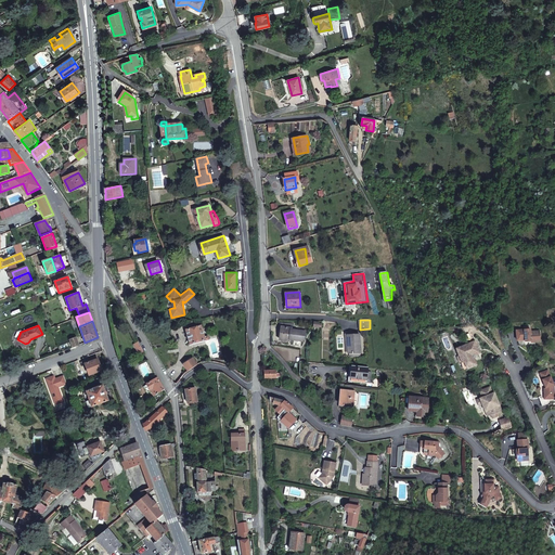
[(205,337),(202,325),(186,330),(191,346),(209,340),(208,337),(205,337)]
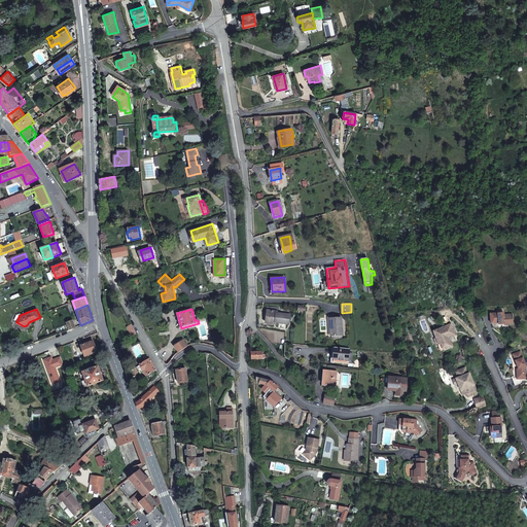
[(268,311),(268,312),(267,323),(270,323),(270,325),(272,325),(272,324),(276,324),(276,323),(278,313),(278,312),(268,311)]
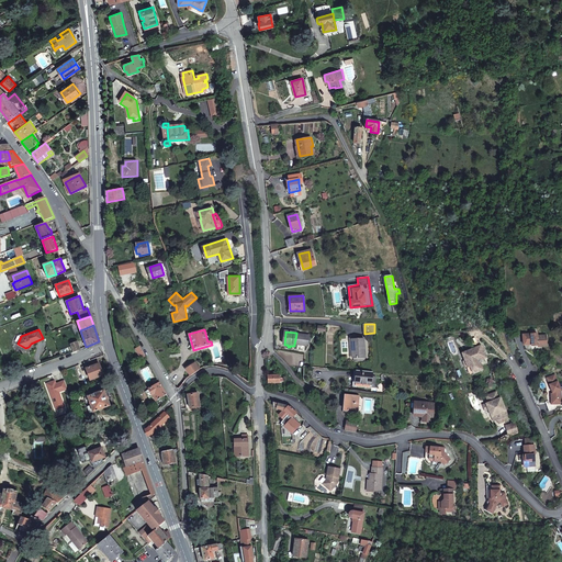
[(296,334),(294,345),(308,346),(308,336),(296,334)]
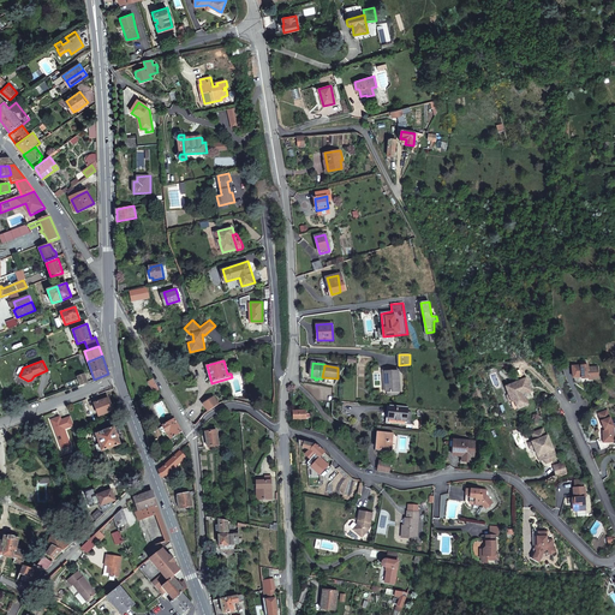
[(589,365),(573,366),(574,377),(590,377),(590,378),(599,377),(598,366),(589,366),(589,365)]
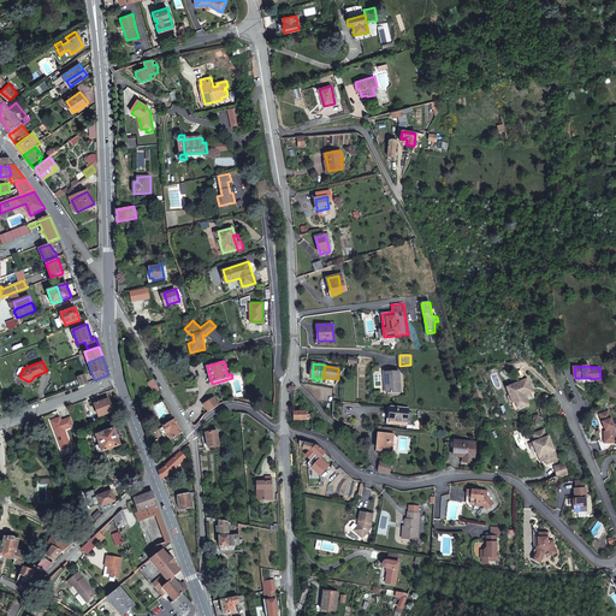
[(388,392),(389,392),(400,392),(401,392),(400,372),(386,373),(388,392)]
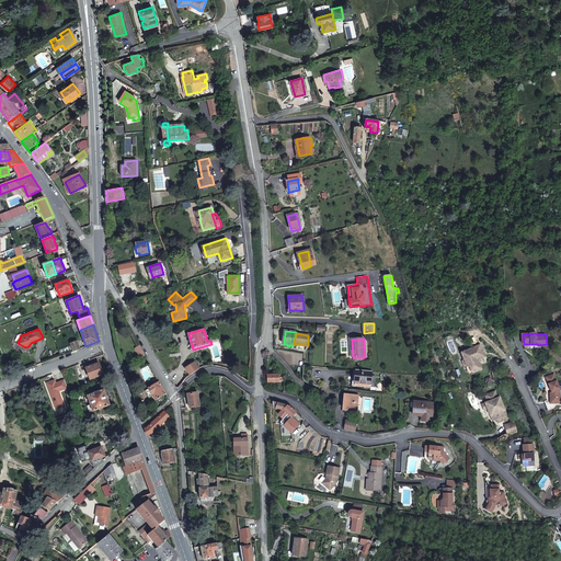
[(73,351),(80,348),(77,341),(71,343),(73,351)]
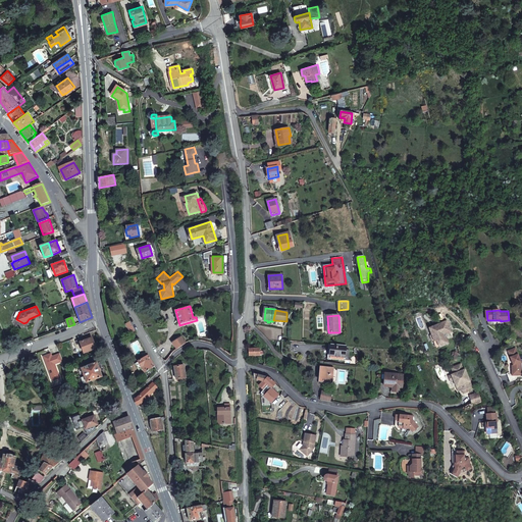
[(431,343),(432,342),(436,349),(450,345),(447,336),(449,332),(452,331),(446,317),(438,320),(440,323),(430,327),(429,329),(430,332),(428,333),(427,337),(428,342),(431,343)]
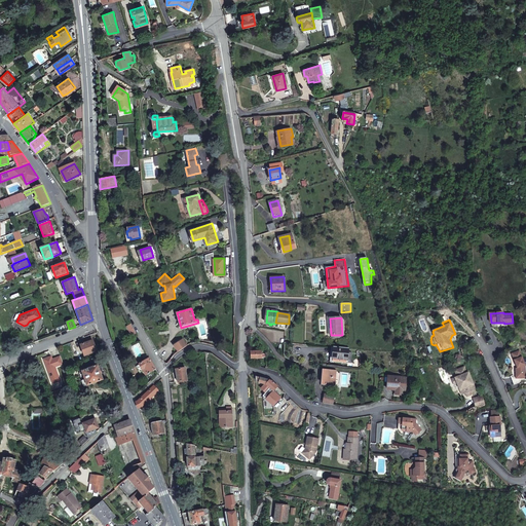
[(80,344),(92,340),(90,334),(78,339),(80,344)]
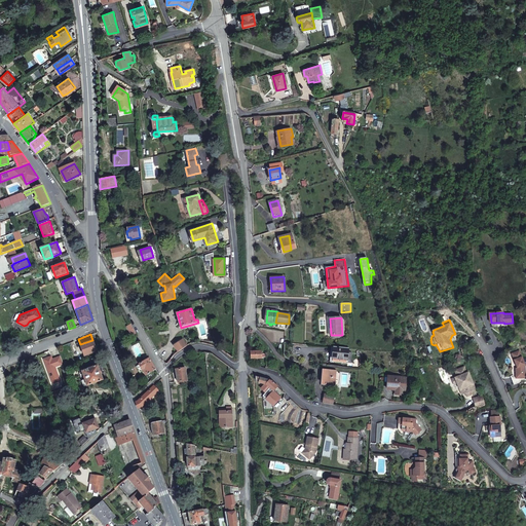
[(92,340),(80,344),(85,355),(98,351),(92,340)]
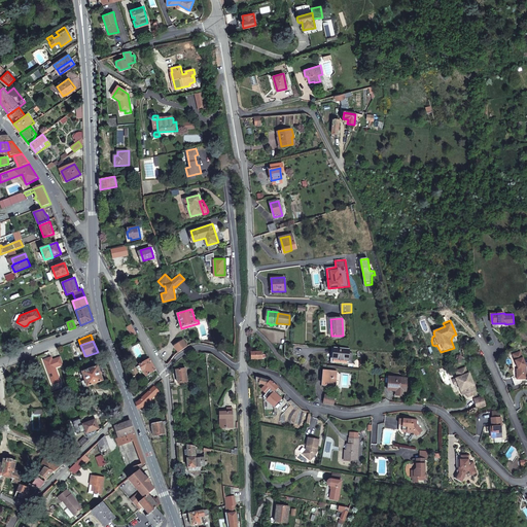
[(179,352),(187,346),(183,341),(175,346),(179,352)]
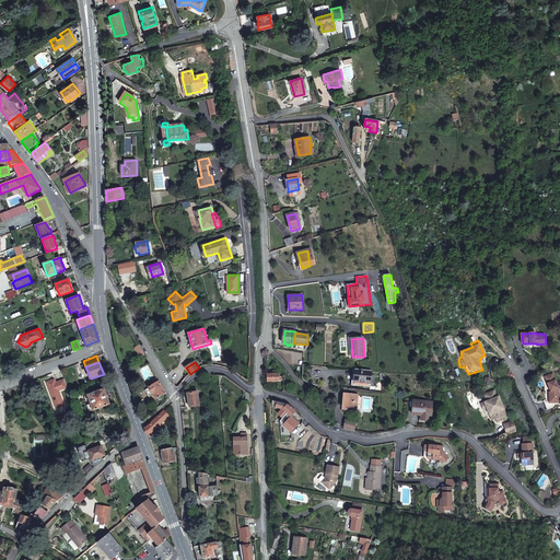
[(356,383),(372,384),(373,372),(357,371),(356,383)]
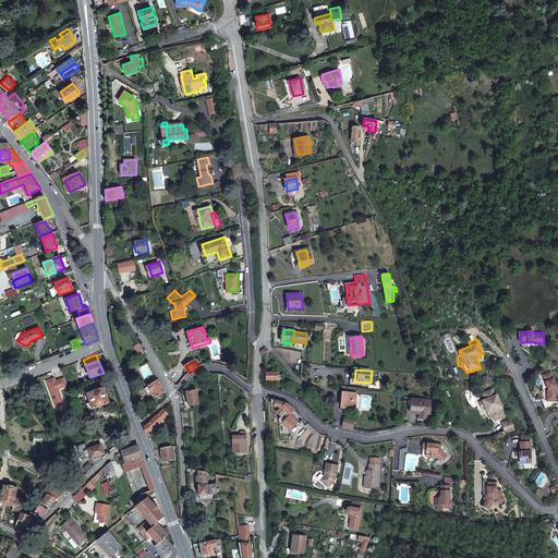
[(549,399),(544,400),(547,410),(557,404),(557,386),(553,373),(544,376),(548,387),(550,387),(552,390),(548,391),(549,399)]
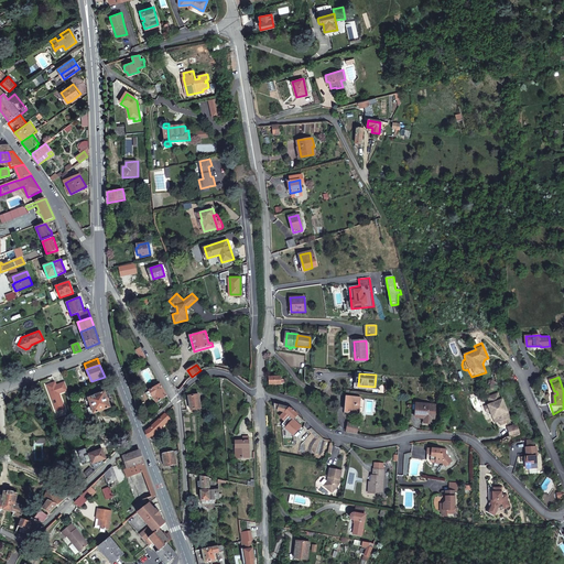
[(154,397),(155,399),(156,402),(158,401),(160,404),(165,401),(163,398),(167,396),(161,383),(150,390),(147,393),(150,399),(153,398),(154,397)]
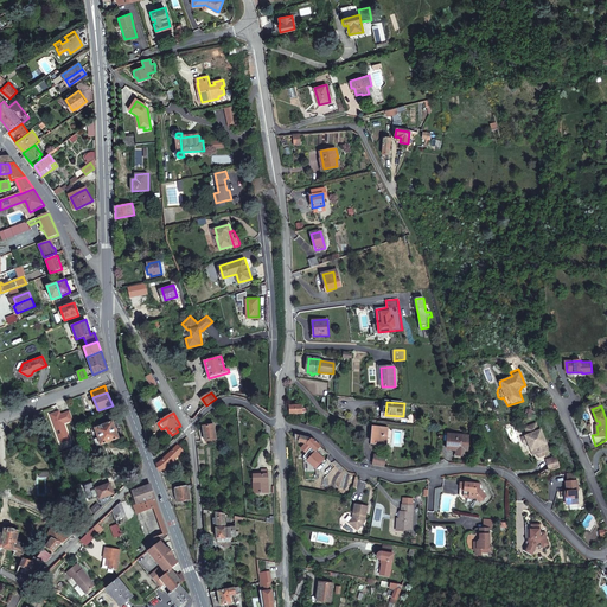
[(96,428),(98,436),(101,443),(102,445),(120,438),(114,421),(109,422),(107,414),(100,416),(97,417),(94,419),(100,426),(95,428),(96,428)]
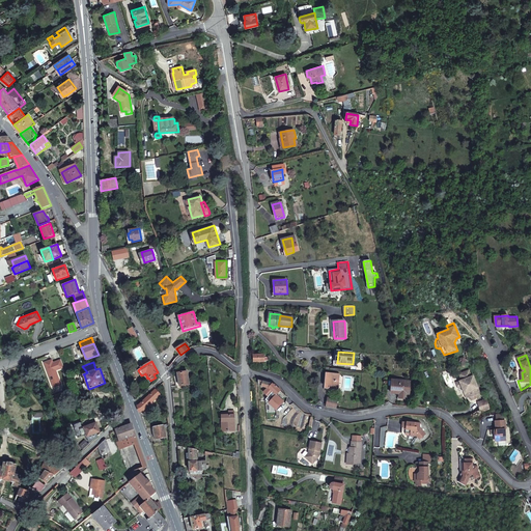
[(187,371),(177,372),(179,386),(190,385),(187,371)]
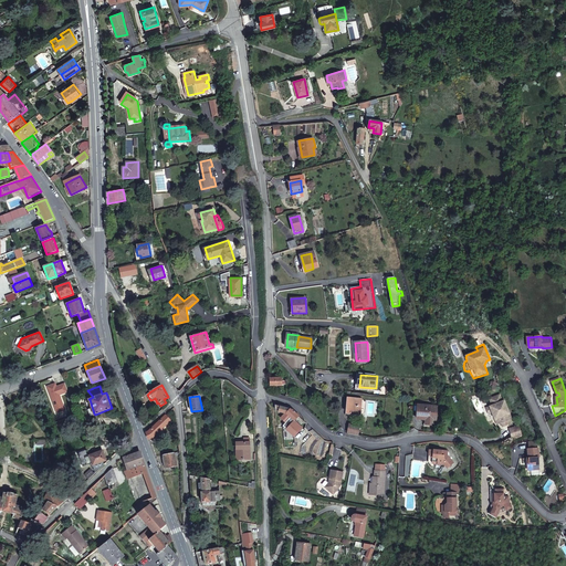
[(512,420),(509,415),(507,415),(505,412),(507,411),(504,402),(501,404),(499,397),(488,401),(491,408),(490,408),(488,408),(486,409),(485,410),(488,416),(490,417),(492,416),(494,421),(498,420),(500,426),(501,425),(503,425),(504,428),(511,426),(510,421),(512,420)]
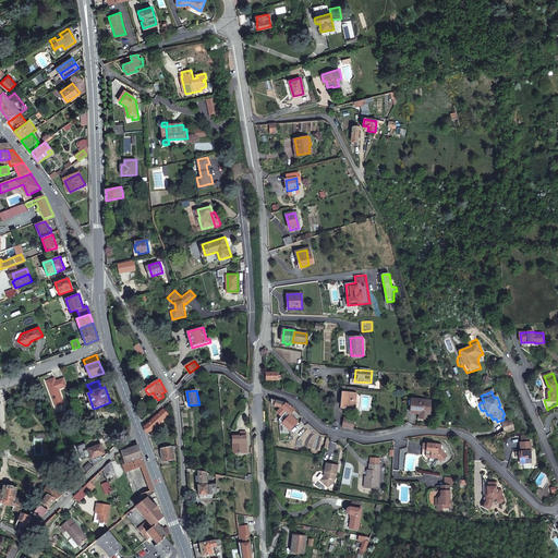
[(356,410),(359,395),(346,393),(344,409),(356,410)]
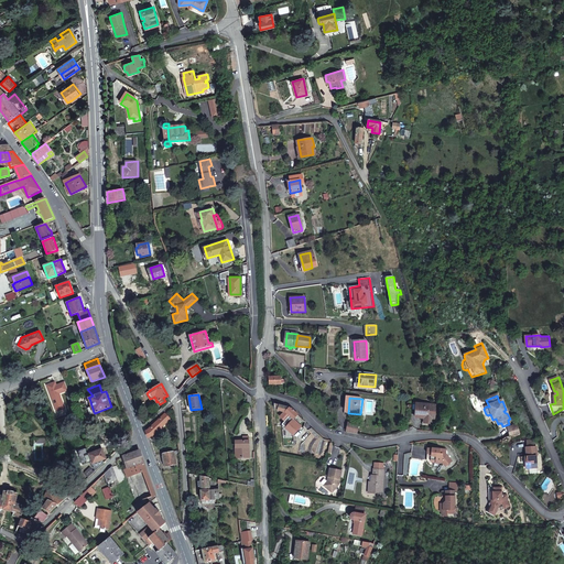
[(423,420),(433,420),(435,420),(436,407),(416,404),(416,408),(418,409),(418,410),(418,411),(418,412),(418,413),(418,414),(416,415),(416,416),(416,419),(423,420)]
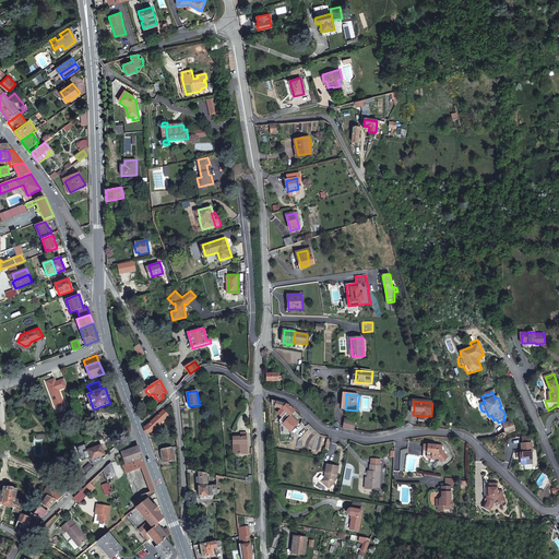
[(290,416),(295,412),(288,405),(286,404),(283,408),(290,416)]
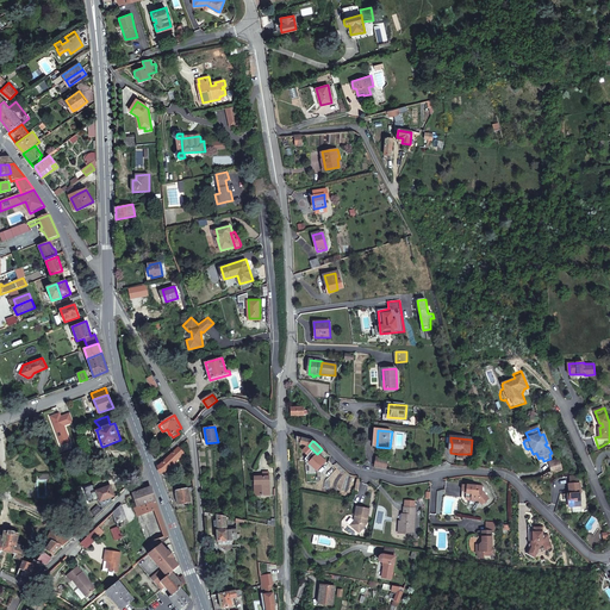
[(321,459),(317,454),(306,443),(304,443),(300,447),(304,452),(302,455),(313,466),(321,459)]
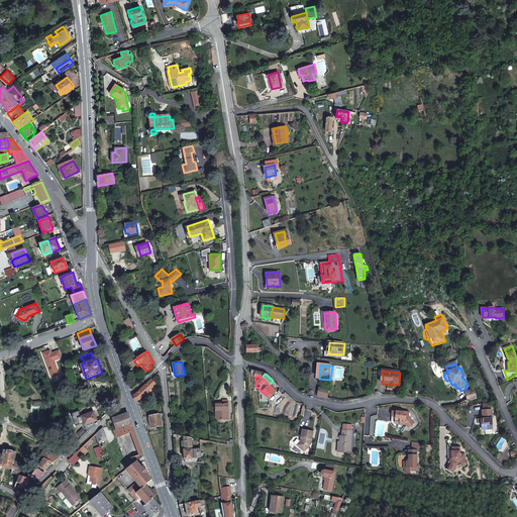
[(139,399),(157,384),(151,378),(134,395),(136,400),(139,399)]
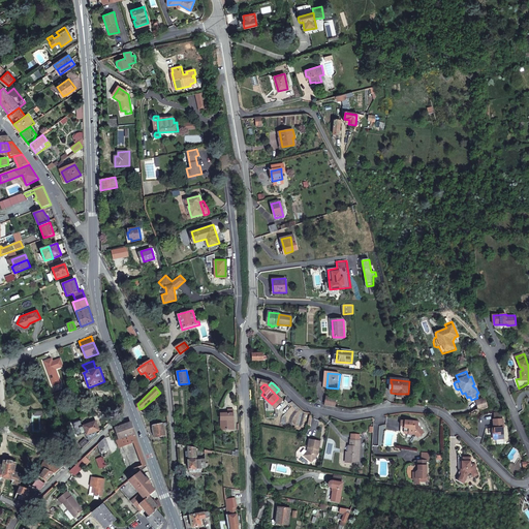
[(336,408),(337,400),(329,398),(327,406),(336,408)]
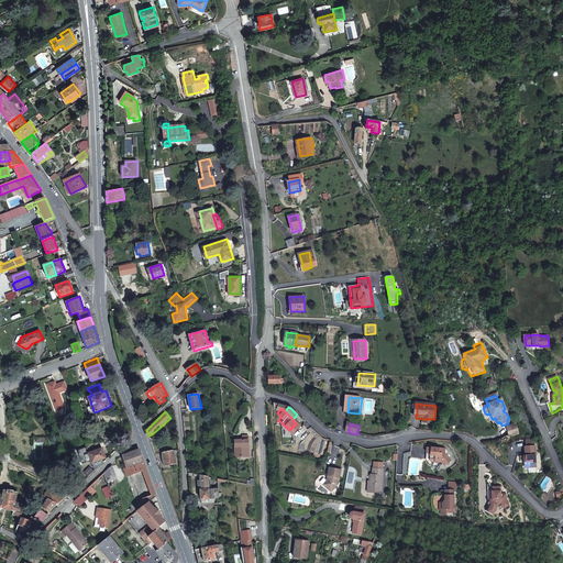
[(517,426),(506,430),(509,438),(519,433),(517,426)]
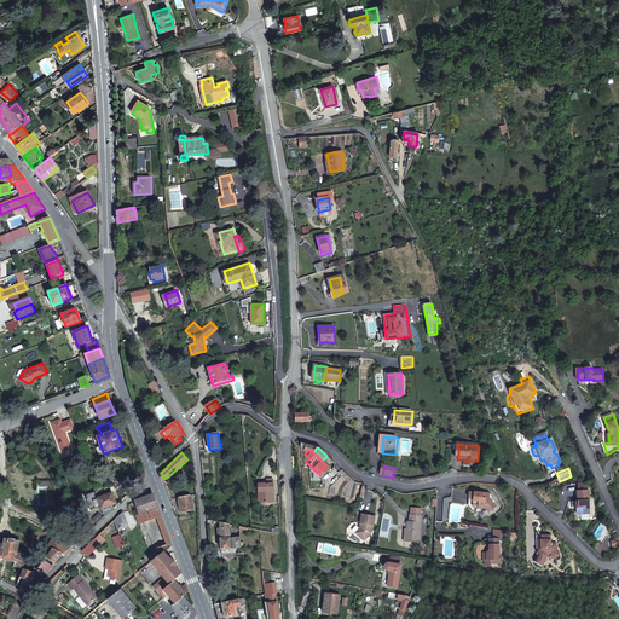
[(52,502),(52,480),(40,479),(40,502),(52,502)]
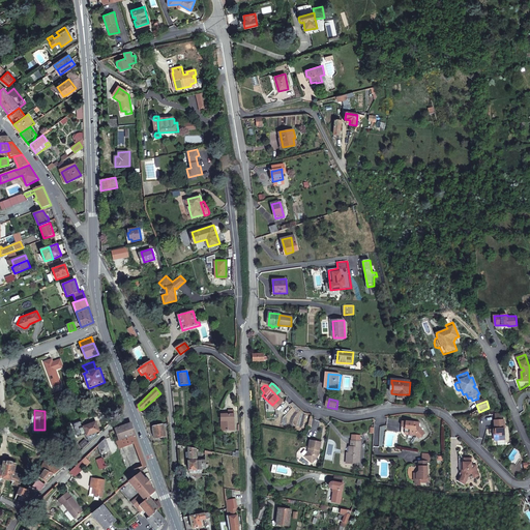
[(221,423),(223,423),(223,430),(234,430),(233,410),(229,410),(229,414),(221,415),(221,423)]
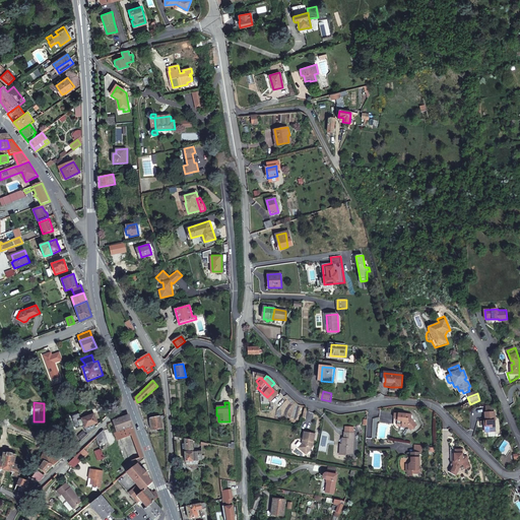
[(485,411),(484,411),(485,420),(485,423),(483,423),(483,427),(488,427),(488,432),(497,432),(497,420),(495,420),(495,411),(492,411),(485,411)]
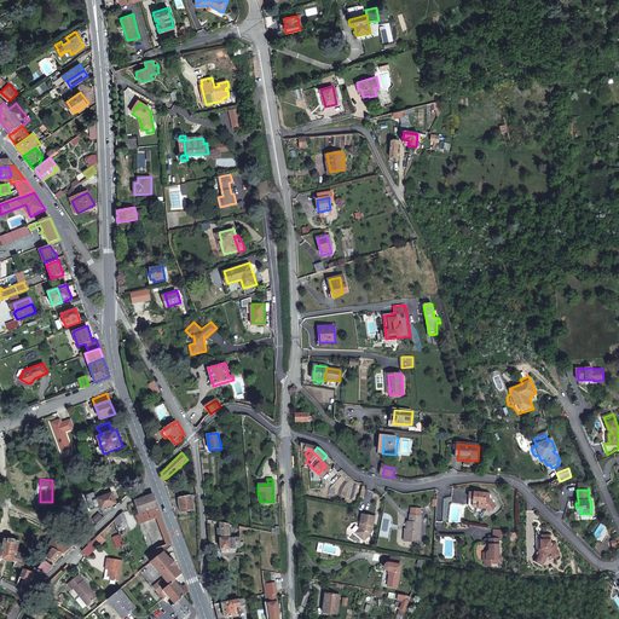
[(111,504),(116,503),(113,492),(98,497),(96,492),(96,491),(85,495),(91,509),(102,505),(102,508),(111,504)]
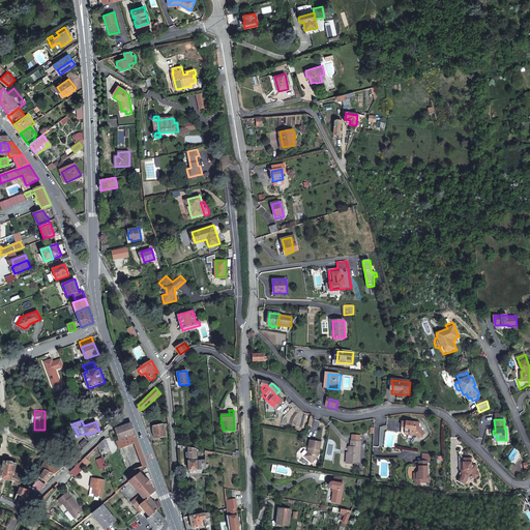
[(417,423),(402,422),(401,427),(403,427),(403,433),(405,436),(411,437),(413,435),(417,440),(423,435),(416,428),(417,423)]
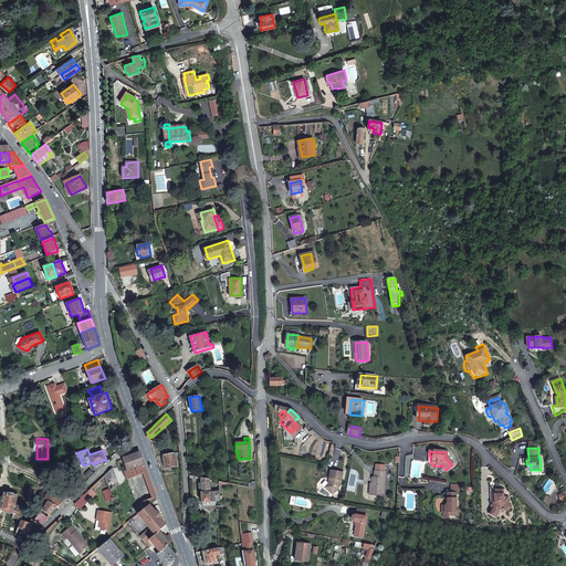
[(124,458),(128,469),(125,471),(127,475),(130,474),(132,477),(147,471),(139,452),(124,458)]
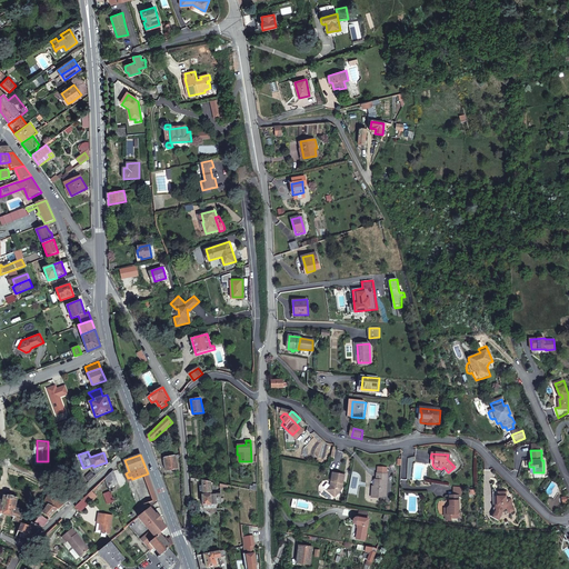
[(167,470),(178,468),(176,455),(165,457),(166,461),(163,461),(165,466),(167,466),(167,470)]
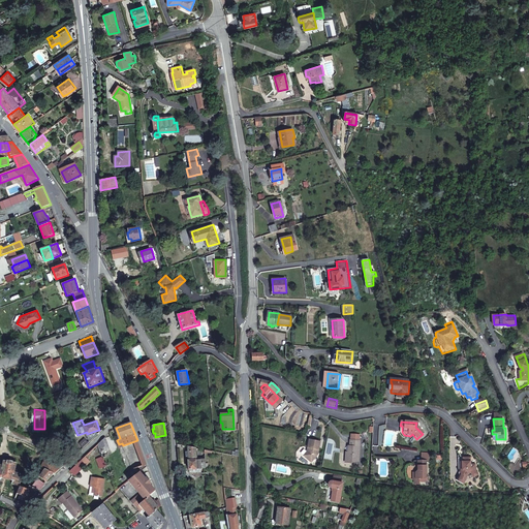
[(97,435),(95,431),(87,434),(88,437),(90,441),(97,435)]
